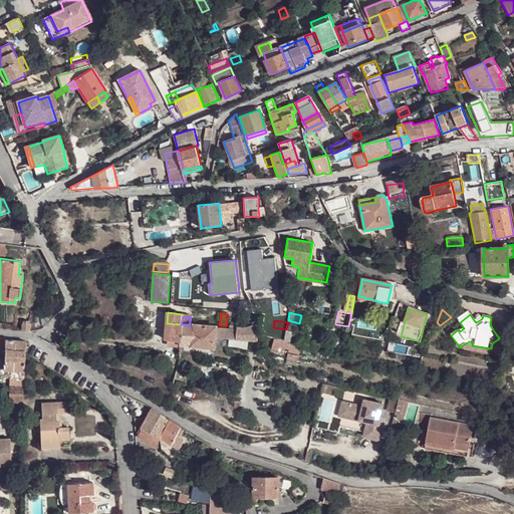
[(181,342),(183,324),(181,324),(167,323),(165,339),(167,340),(181,342)]
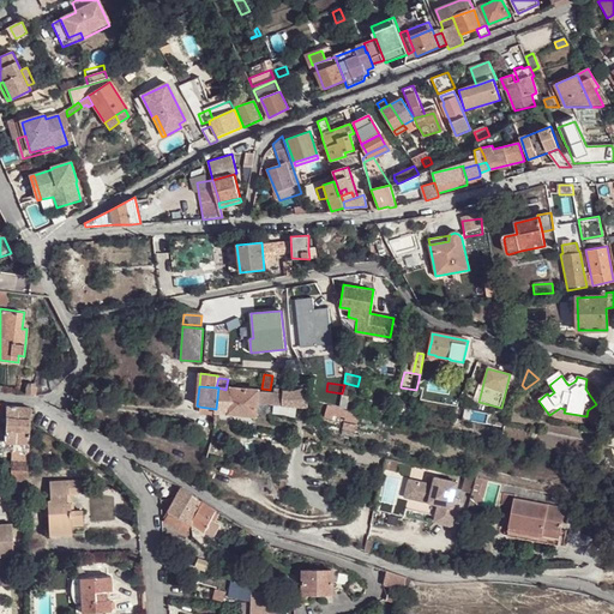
[(218,387),(216,409),(217,411),(254,415),(254,414),(257,401),(258,392),(226,390),(218,387)]
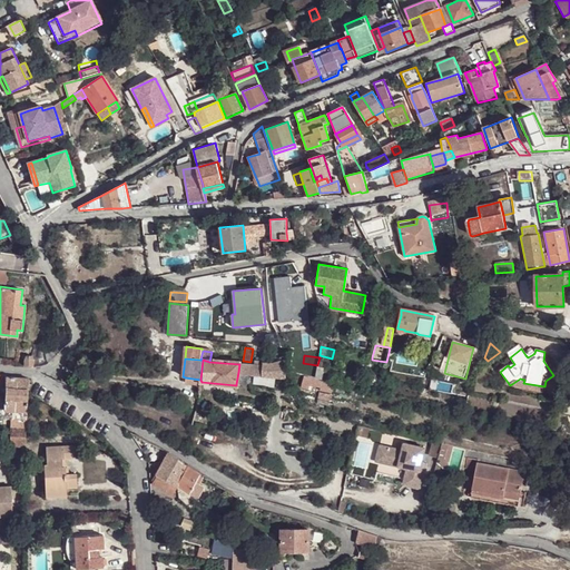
[(283,361),(273,364),(276,377),(286,379),(283,361)]
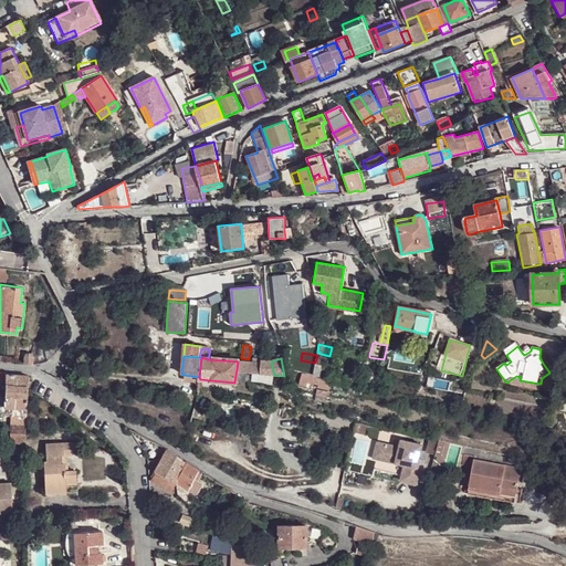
[(271,362),(263,360),(260,364),(238,362),(237,369),(247,370),(253,371),(261,374),(260,371),(274,375),(271,362)]
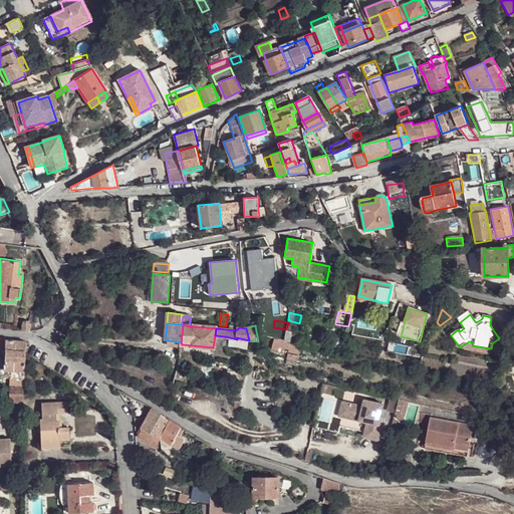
[(511,332),(492,328),(499,338),(501,341),(509,343),(511,334),(511,332)]
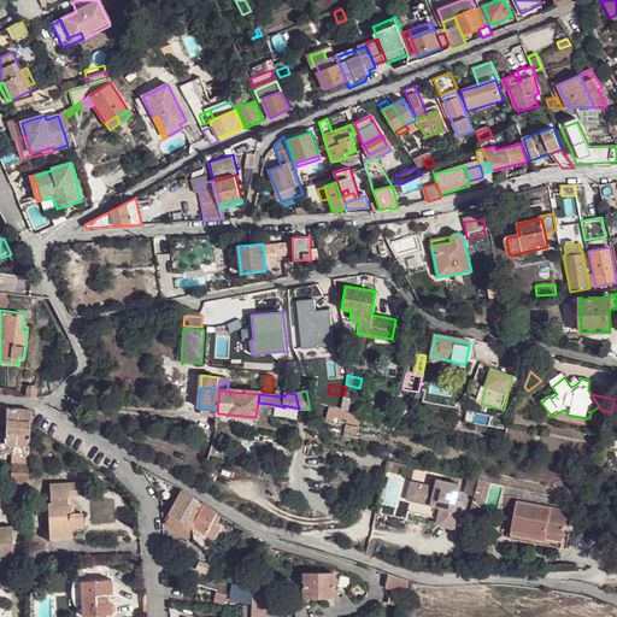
[(258,403),(256,416),(266,417),(268,413),(269,404),(258,403)]
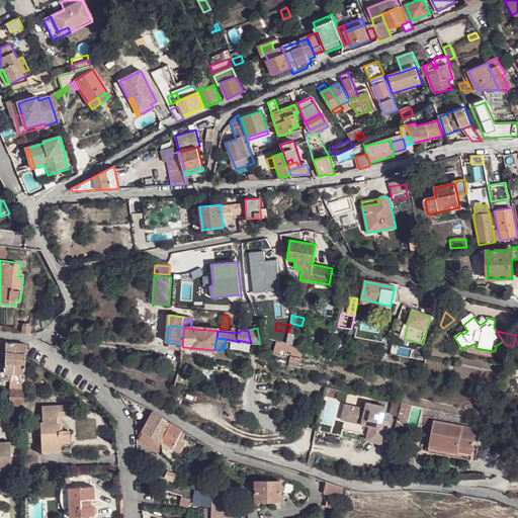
[(0,348),(5,349),(3,371),(0,370),(0,377),(24,380),(25,357),(25,346),(25,344),(0,339),(0,348)]
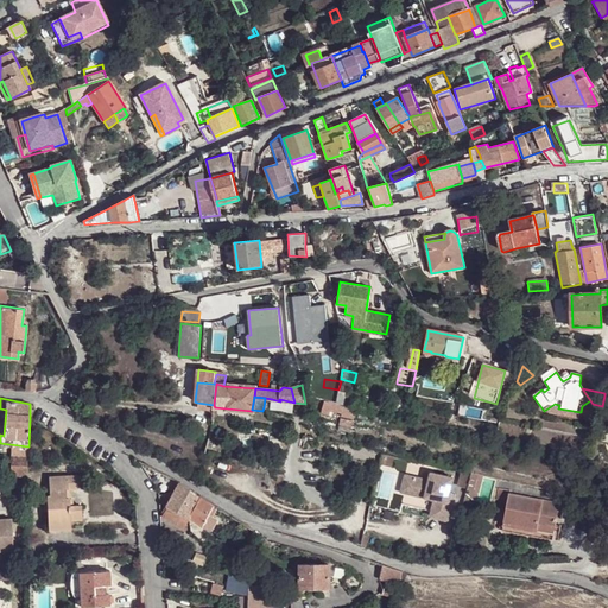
[(358,409),(343,404),(336,403),(325,400),(324,405),(322,411),(355,419),(355,418),(358,409)]
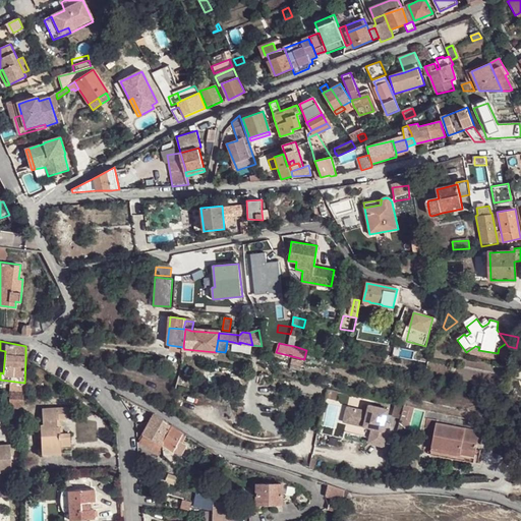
[(183,347),(169,345),(168,354),(183,356),(184,349),(183,347)]
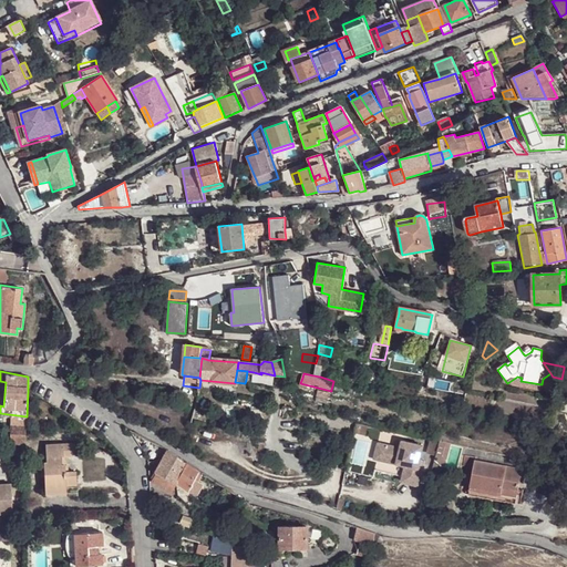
[(368,424),(356,422),(354,431),(366,433),(368,424)]
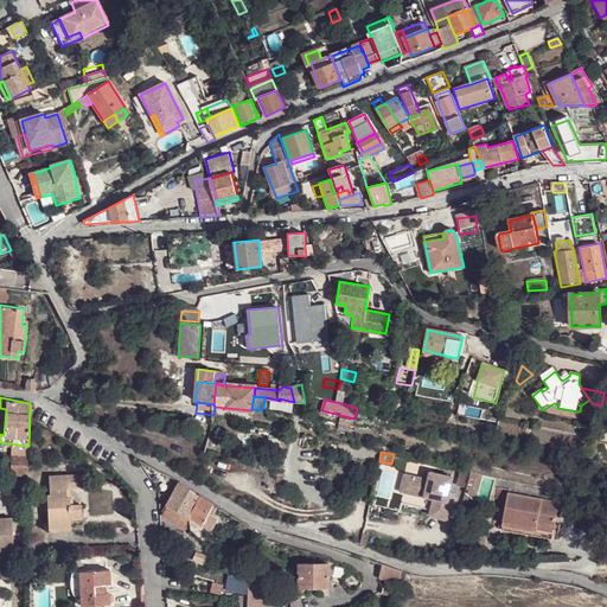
[(29,455),(14,455),(14,474),(27,475),(27,474),(29,455)]
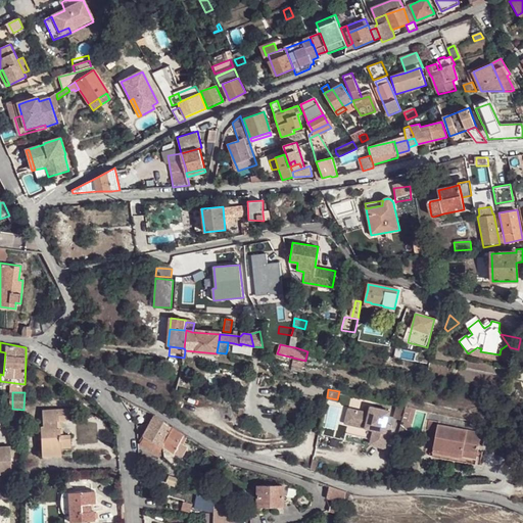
[(396,405),(393,416),(402,418),(405,406),(396,405)]
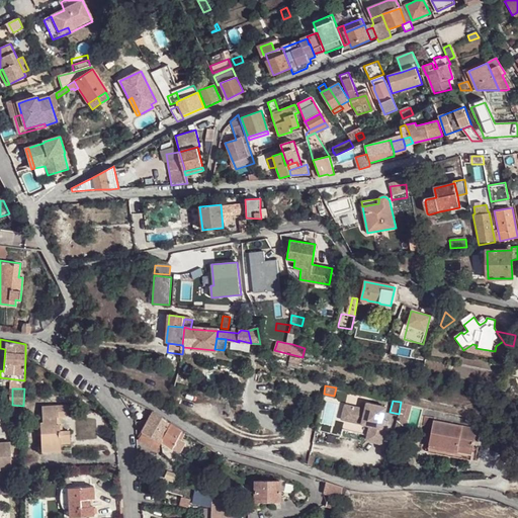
[(365,409),(352,406),(349,420),(370,425),(368,434),(367,439),(382,442),(386,424),(382,424),(383,419),(386,407),(367,403),(365,409)]
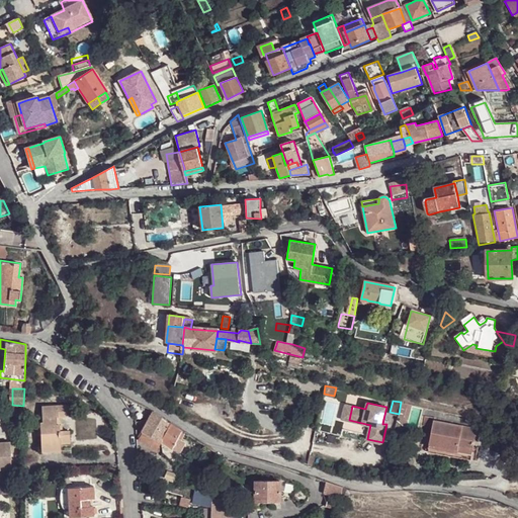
[(352,406),(345,405),(342,419),(345,419),(343,429),(368,434),(370,425),(349,420),(352,406)]
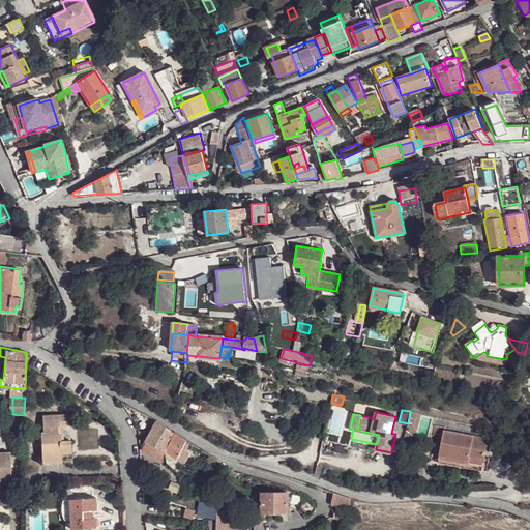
[(60,458),(70,458),(68,444),(61,444),(61,439),(59,439),(58,431),(68,431),(67,417),(40,418),(41,436),(38,436),(39,461),(60,460),(60,458)]
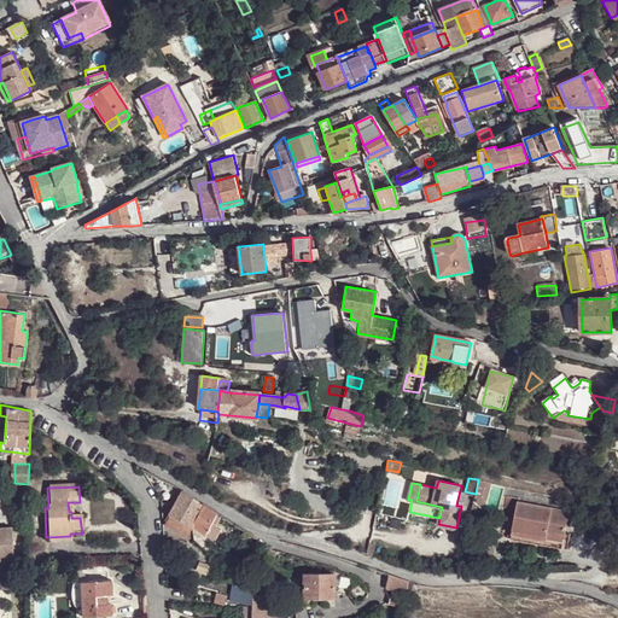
[(182,523),(193,529),(194,526),(205,505),(184,491),(170,516),(172,517),(182,523)]
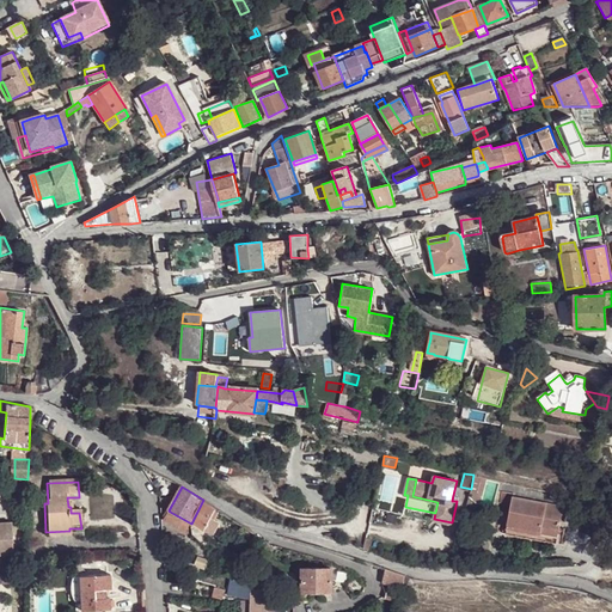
[(515,495),(503,493),(502,503),(513,505),(514,499),(515,499),(515,495)]
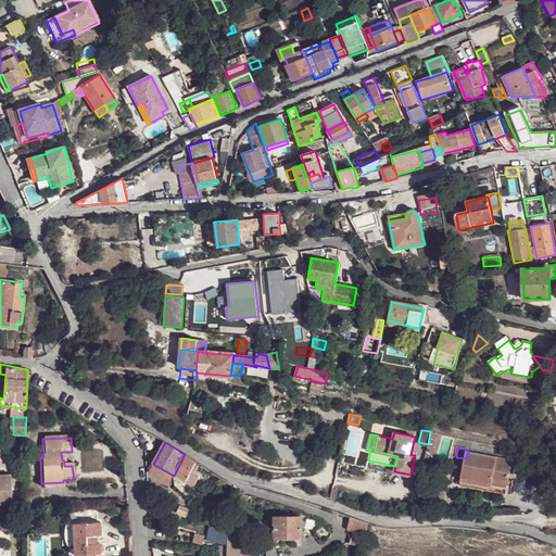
[(466,458),(460,485),(506,494),(513,462),(468,453),(467,453),(466,458)]
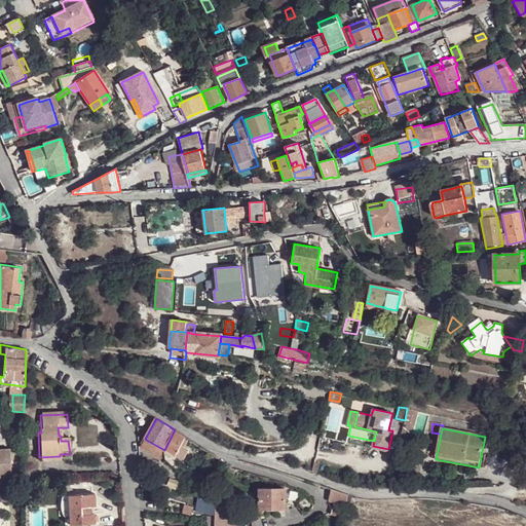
[(165,448),(176,455),(180,446),(185,438),(175,429),(165,448)]
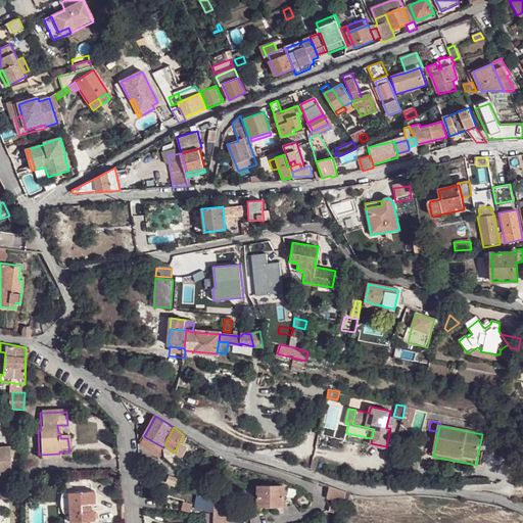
[(141,444),(150,449),(154,442),(145,437),(141,444)]
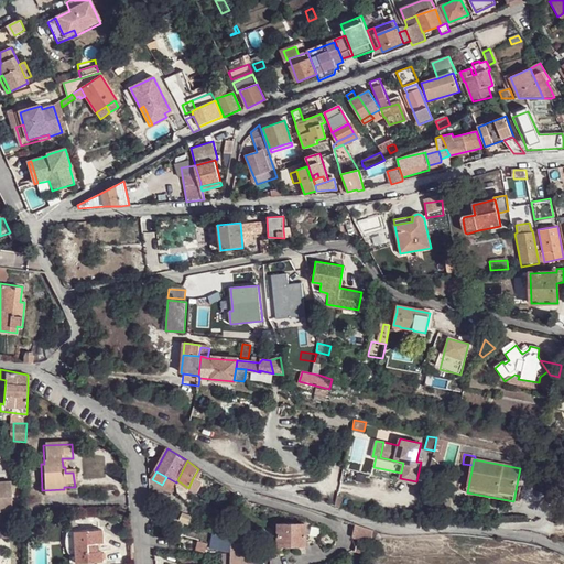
[(162,485),(172,490),(176,483),(166,477),(162,485)]
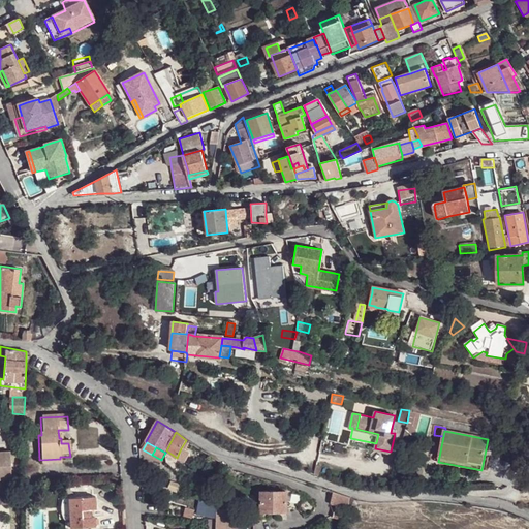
[(184,450),(181,448),(177,458),(183,462),(189,453),(184,450)]
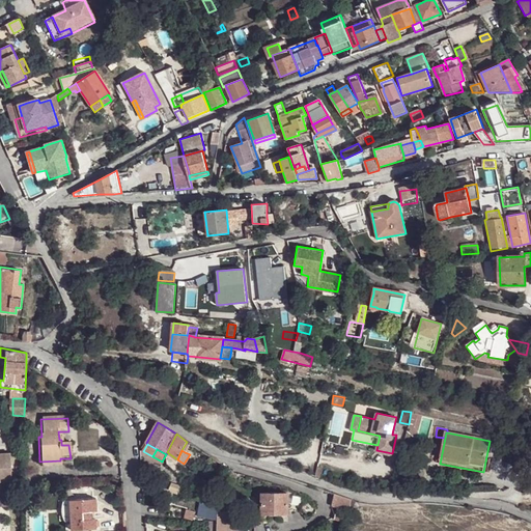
[(0,480),(12,480),(11,452),(0,452),(0,480)]
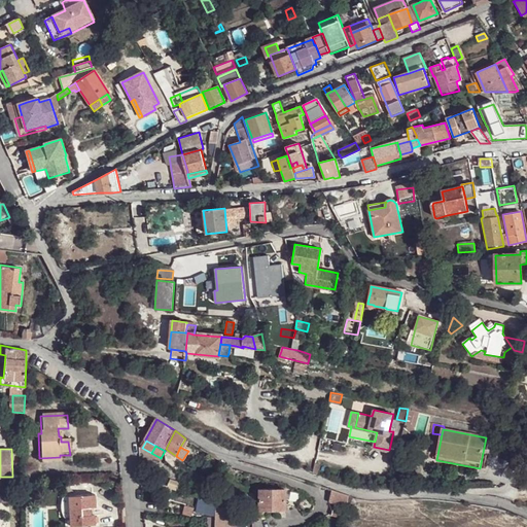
[(507,457),(518,463),(522,456),(512,451),(507,457)]
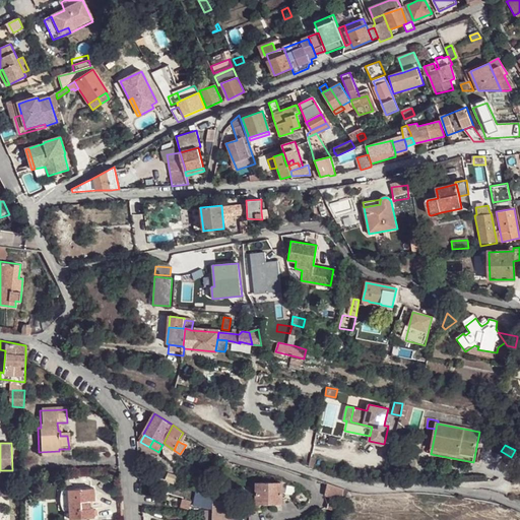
[(519,468),(519,453),(515,450),(511,457),(509,461),(519,468)]
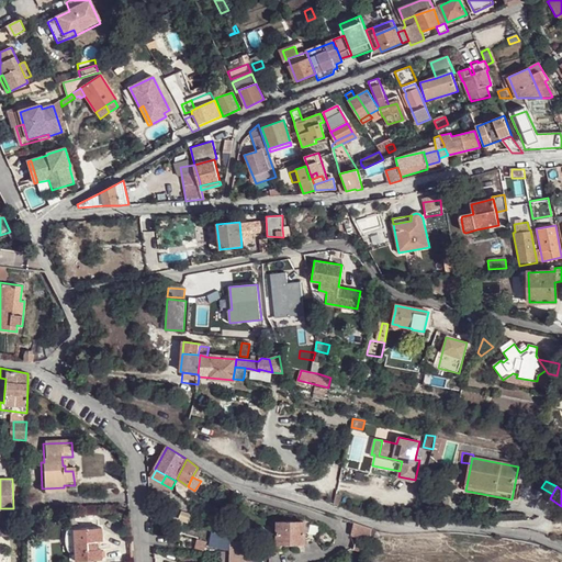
[(189,521),(192,514),(181,510),(179,518),(189,521)]
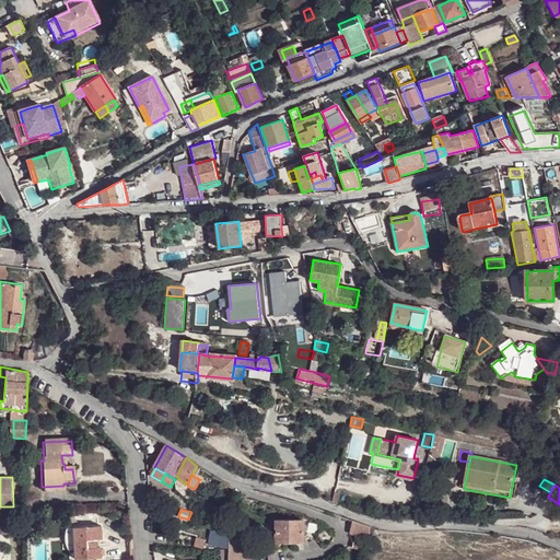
[(352,546),(360,549),(364,538),(369,539),(371,526),(353,520),(350,533),(356,535),(352,546)]
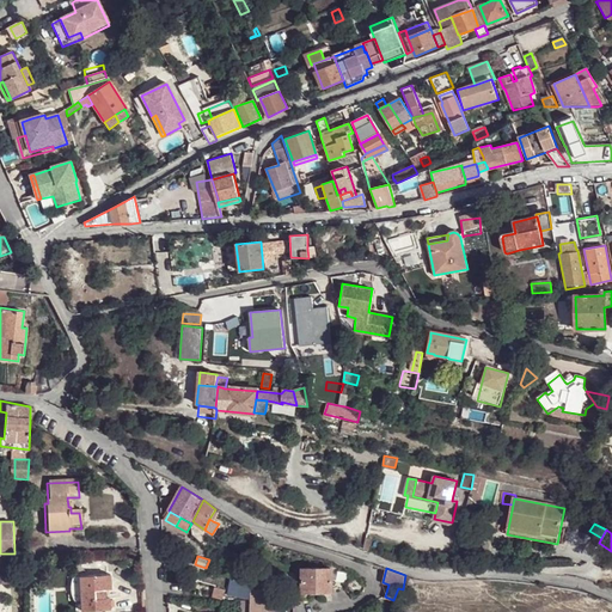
[(304,569),(303,591),(332,591),(332,570),(304,569)]
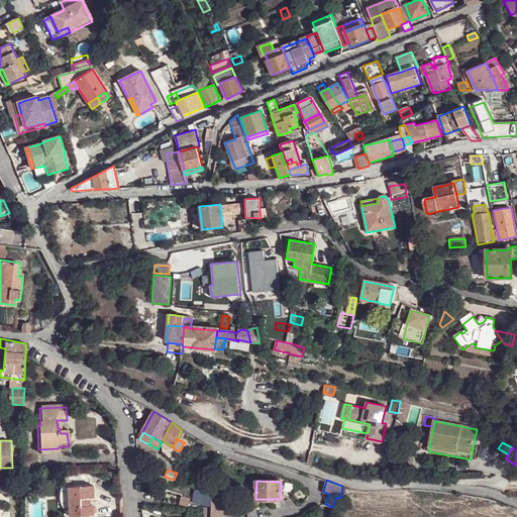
[(94,486),(69,487),(71,516),(96,515),(94,486)]
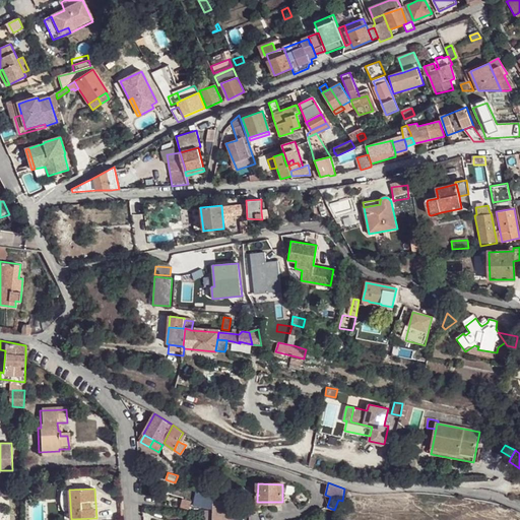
[(232,519),(233,502),(214,501),(213,514),(212,519),(232,519)]
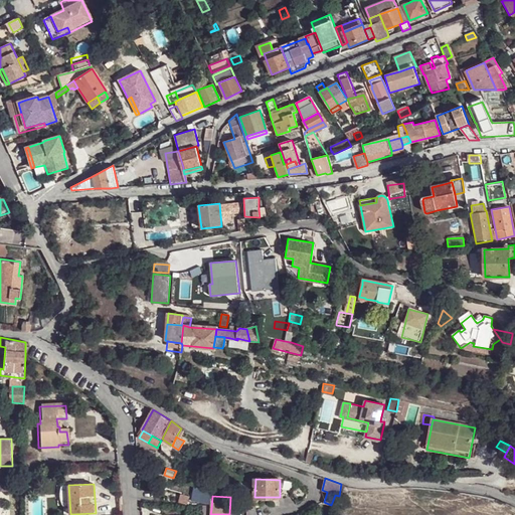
[(238,497),(237,505),(249,506),(250,497),(238,497)]
